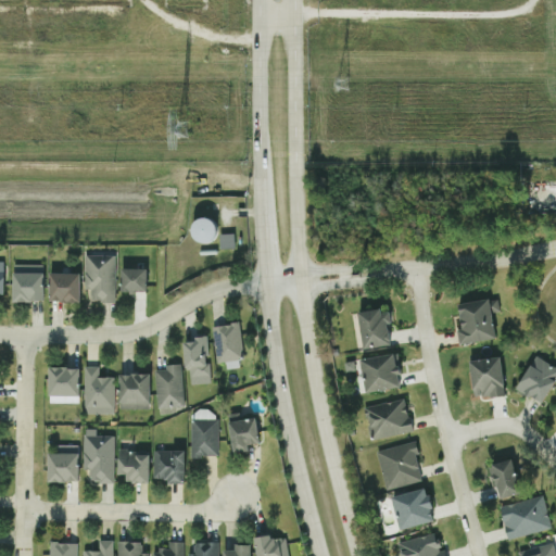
[(187,227),(203,247),(219,232),(203,214),(187,227)]
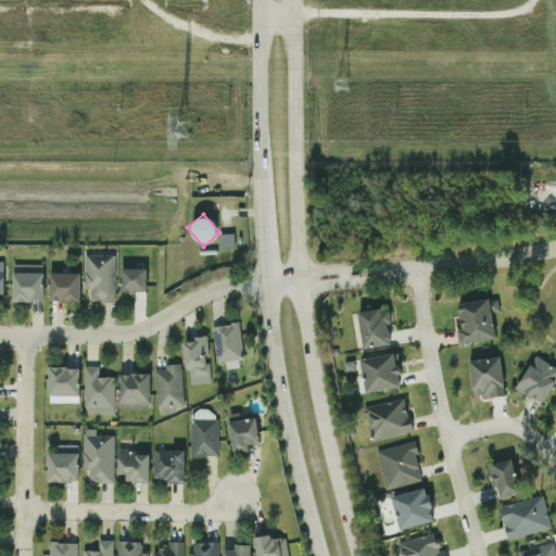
[(234,234),(218,235),(219,249),(234,249),(234,234)]
